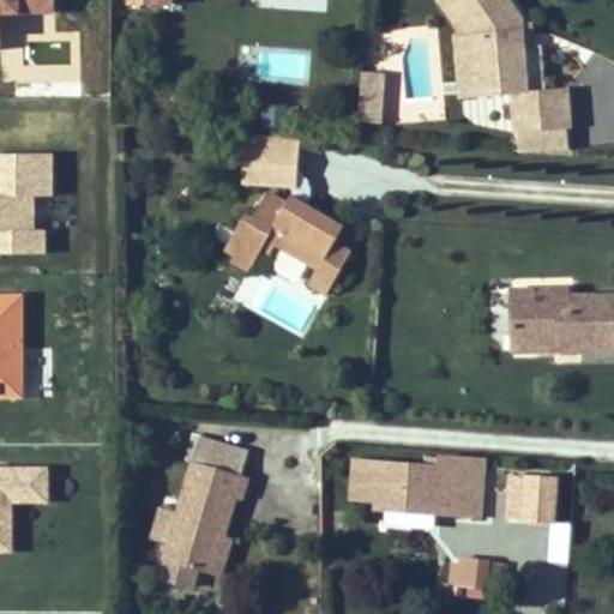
[(0,0),(0,47),(1,48),(0,12),(55,11),(55,0),(0,0)]
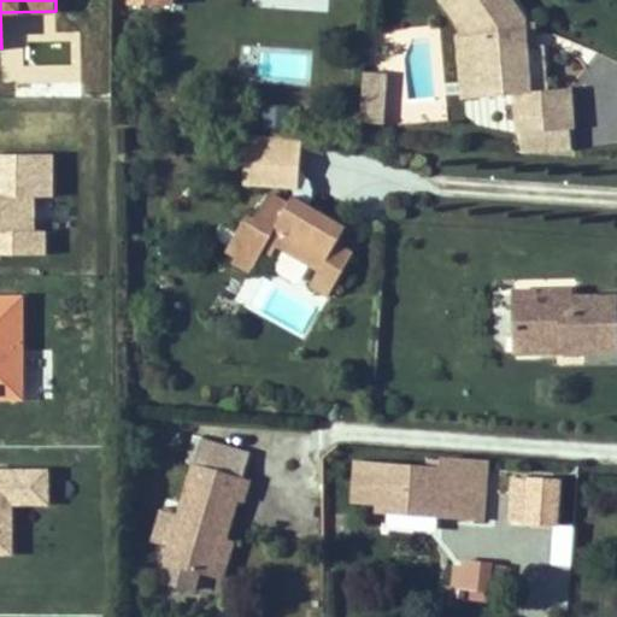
[(487,99),(505,94),(491,33),(459,0),(448,0),(479,31),(472,36),(487,99)]
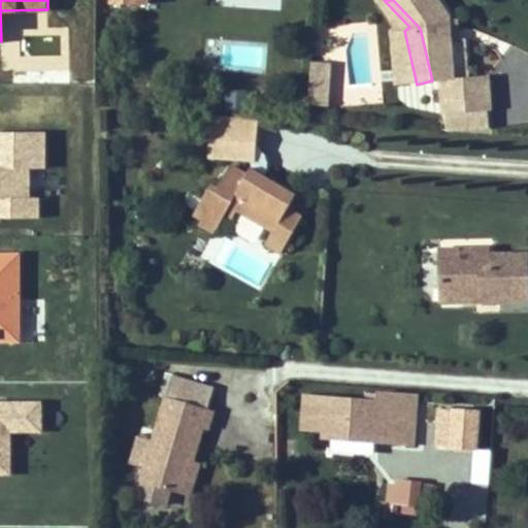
[(450,0),(393,0),(420,28),(432,80),(460,74),(467,105),(513,96),(505,63),(472,71),(464,32),(459,12),(458,8),(450,0)]
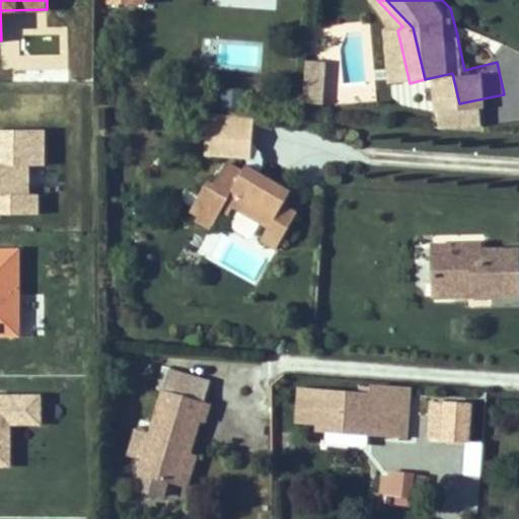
[(451,12),(456,31),(463,30),(458,10),(451,12)]
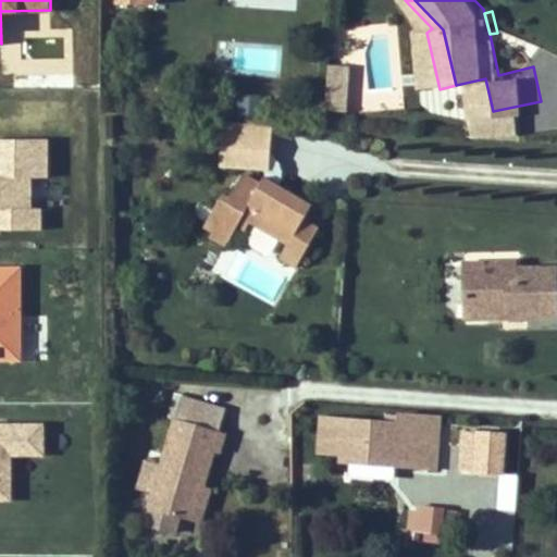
[(331,83),(327,126),(347,127),(350,84),(331,83)]
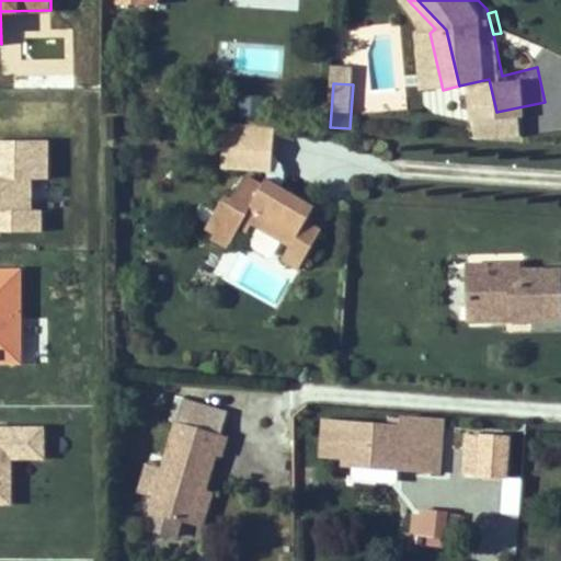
[(237,95),(237,119),(262,119),(262,95),(237,95)]
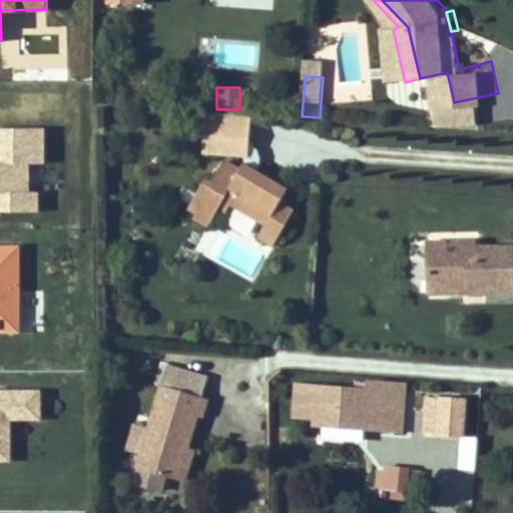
[(247,160),(250,115),(204,113),(201,157),(247,160)]
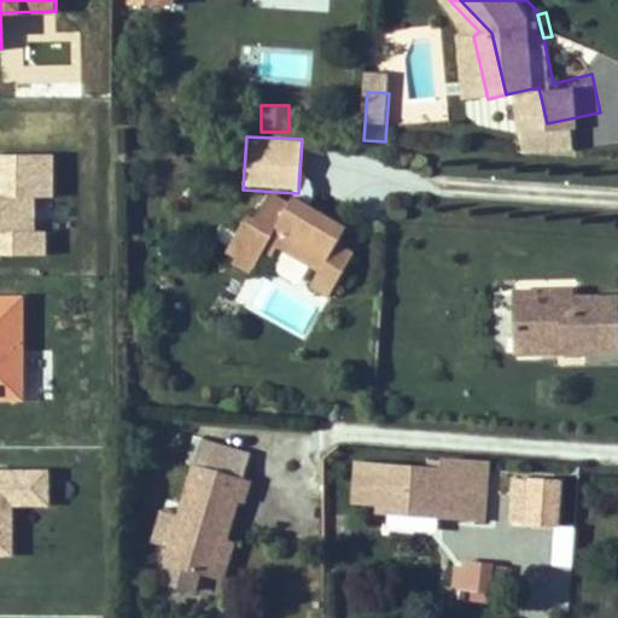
[(52,155),(0,153),(0,255),(45,256),(45,232),(34,232),(34,197),(52,197),(52,155)]
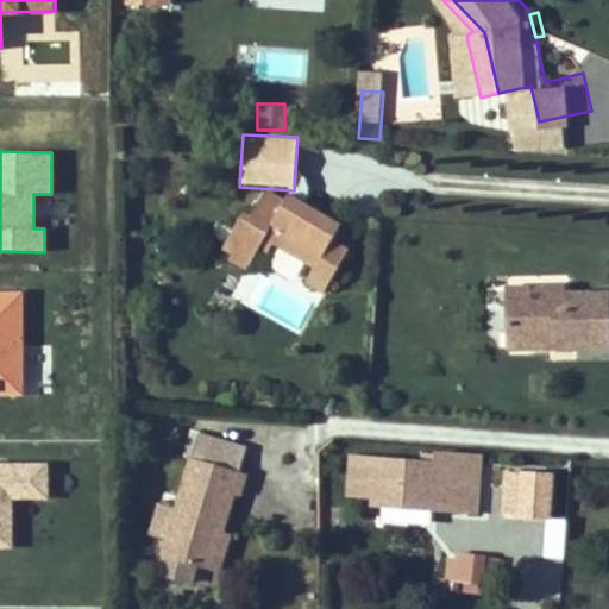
[(283,200),(264,189),(245,223),(238,218),(220,251),(230,256),(226,263),(244,272),(257,249),(265,255),(270,245),(314,269),(332,238),(340,221),(287,193),(283,200)]
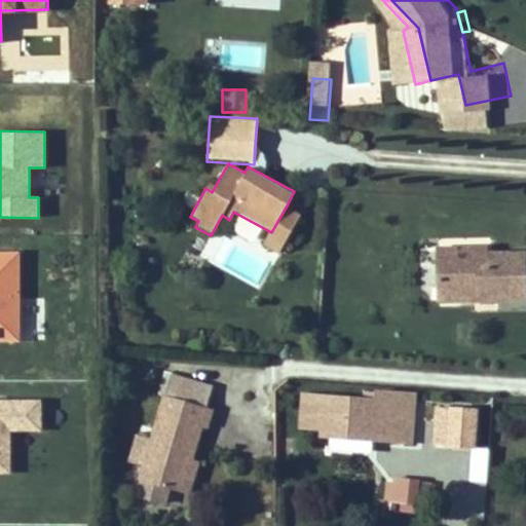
[(300,213),(287,205),(271,232),(267,240),(280,248),(300,213)]
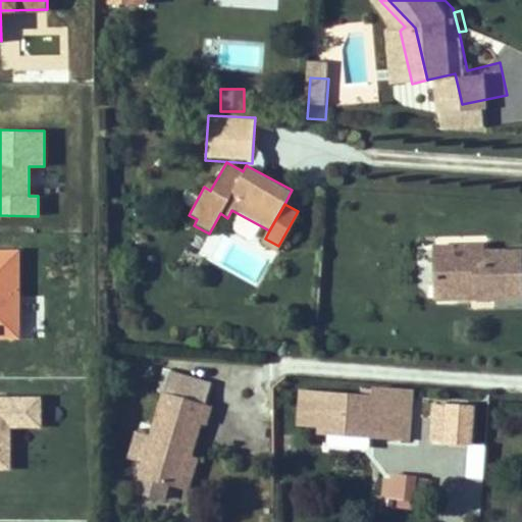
[(208,236),(206,256),(220,257),(219,274),(258,276),(260,239),(208,236)]
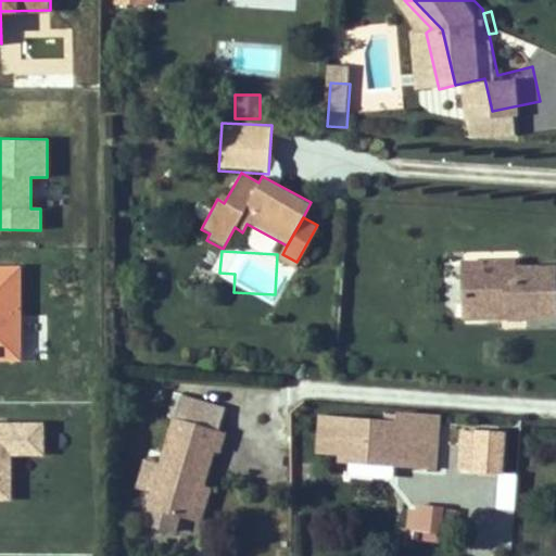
[(507,316),(555,314),(555,267),(517,268),(516,261),(465,262),(466,305),(507,303),(507,316)]
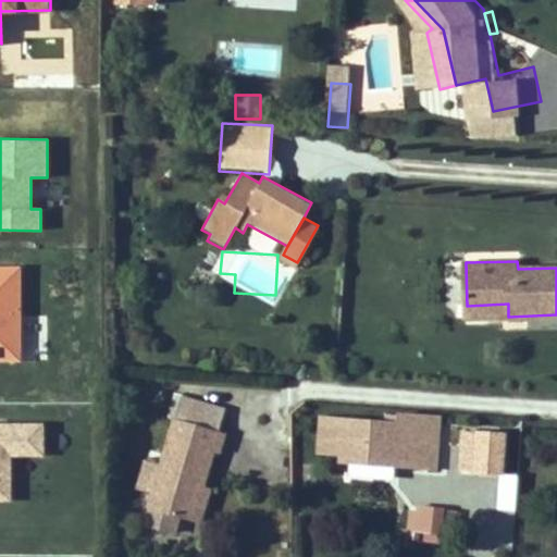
[(0,359),(21,359),(21,269),(0,268),(0,359)]
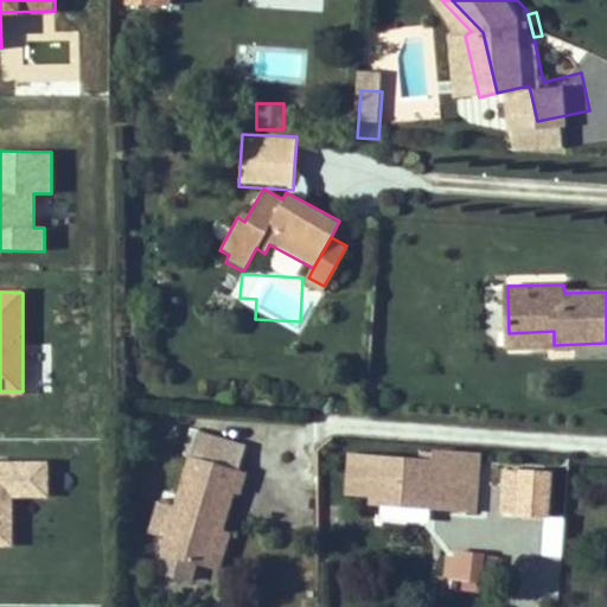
[(554,345),(554,331),(509,333),(509,346),(554,345)]
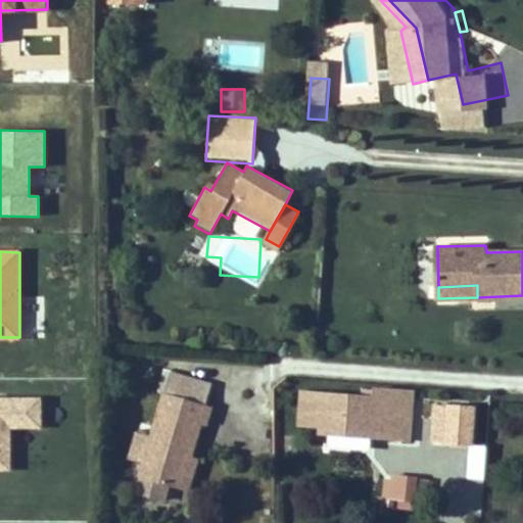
[(412,381),(324,376),(320,432),(410,438),(410,432),(412,408),(403,407),(403,398),(400,397),(400,386),(420,388),(420,380),(413,379),(412,381)]
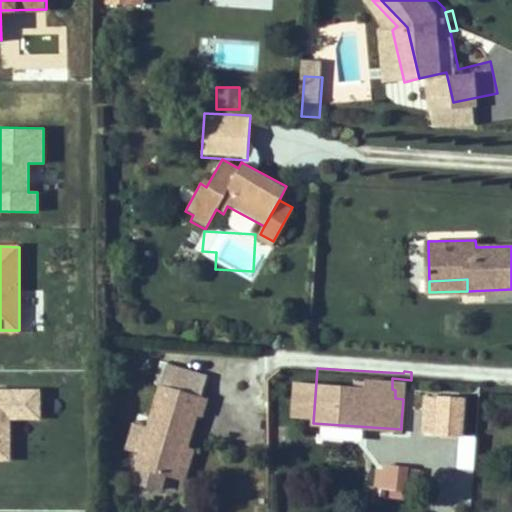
[(205,401),(208,381),(160,371),(143,455),(185,464),(191,431),(197,400),(205,401)]
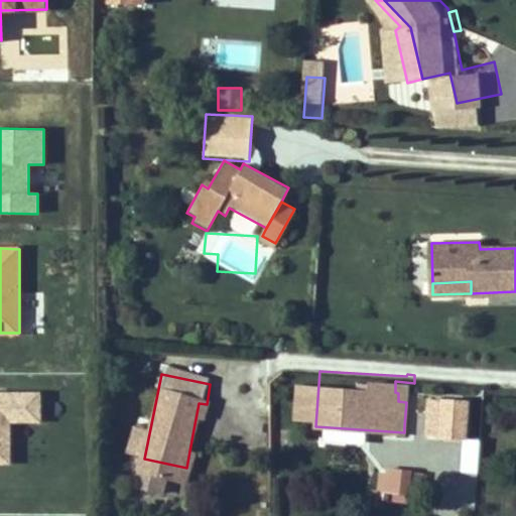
[(40,394),(0,393),(0,463),(10,464),(10,421),(40,421),(40,394)]
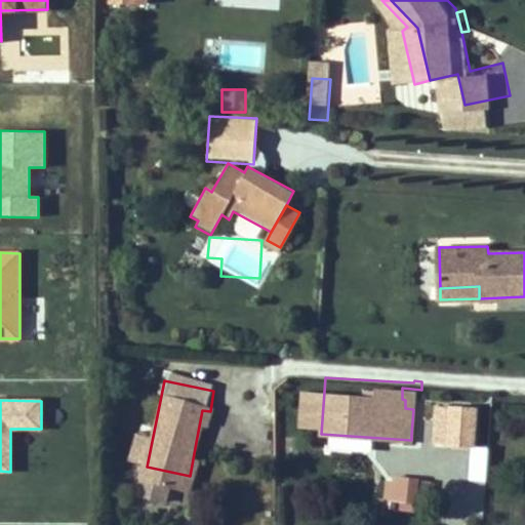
[(414,402),(413,409),(411,434),(436,436),(438,404),(414,402)]
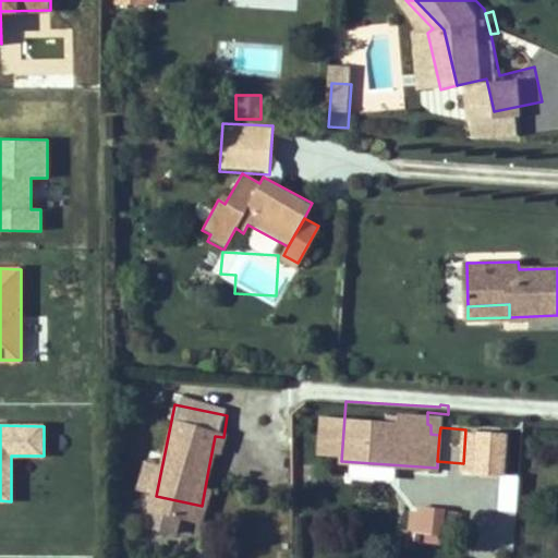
[(477,472),(505,473),(508,434),(481,432),(477,472)]
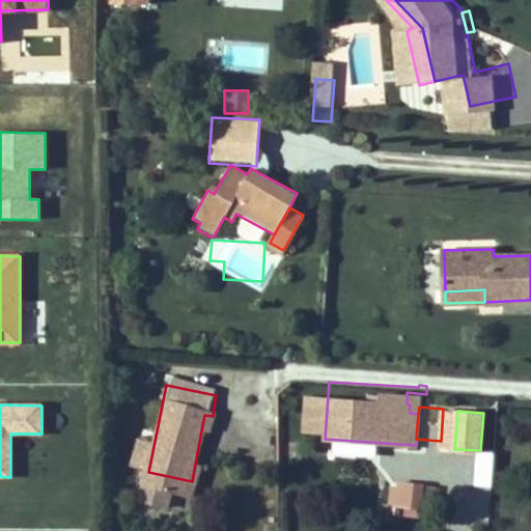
[(206,449),(198,447),(192,481),(200,482),(206,449)]
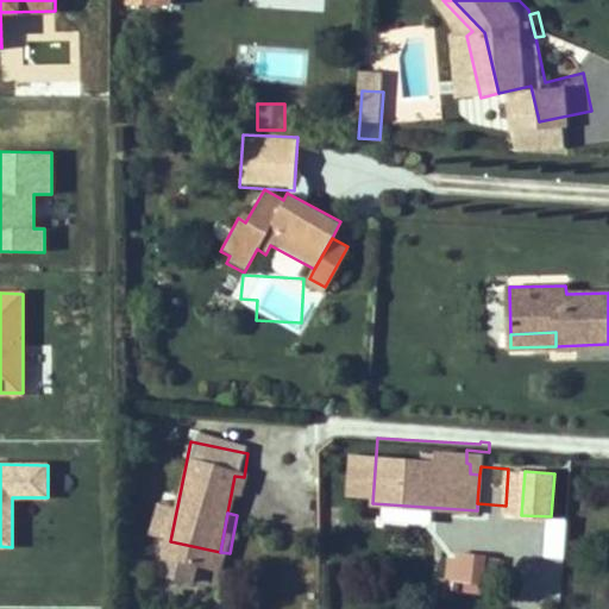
[(539,523),(540,557),(565,557),(564,523),(539,523)]
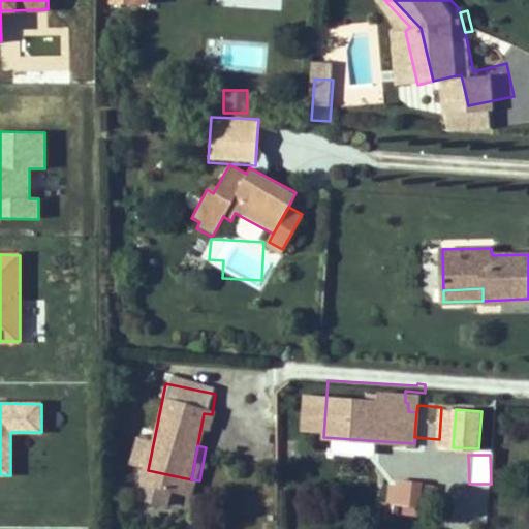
[(387,481),(385,514),(419,516),(422,484),(387,481)]
